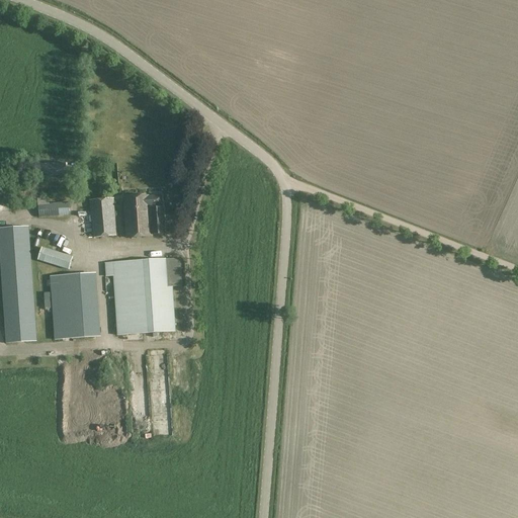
[(66,163),(38,164),(39,176),(67,175),(66,163)]
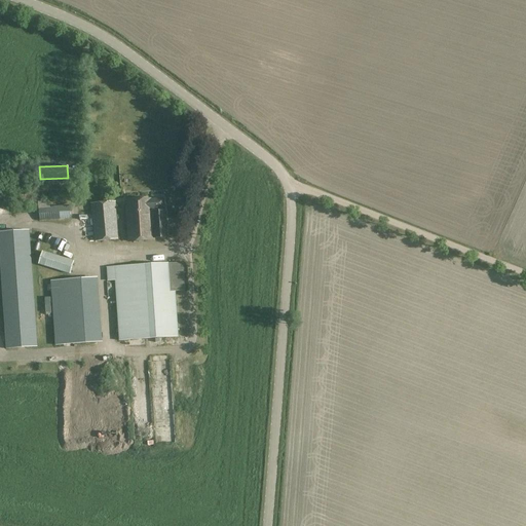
[(115,195),(92,197),(95,241),(118,239),(115,195)]
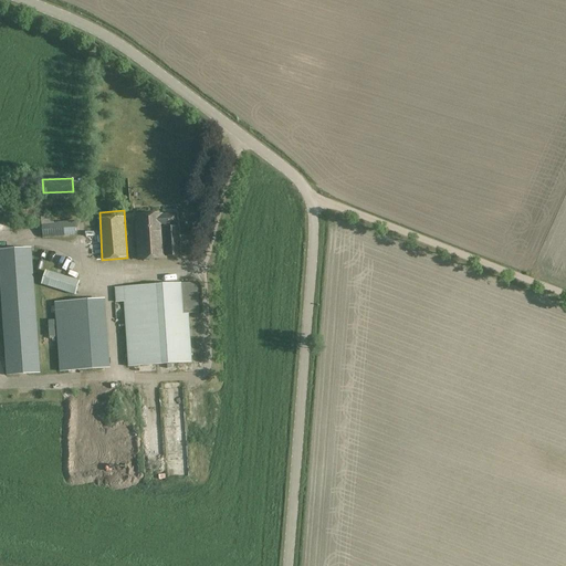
[(176,215),(136,217),(139,260),(166,258),(166,257),(180,255),(178,223),(177,223),(176,215)]
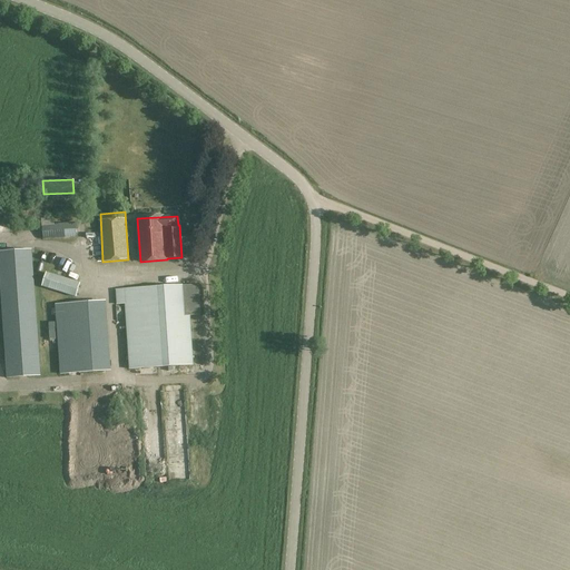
[(76,223),(42,225),(43,238),(77,236),(76,223)]
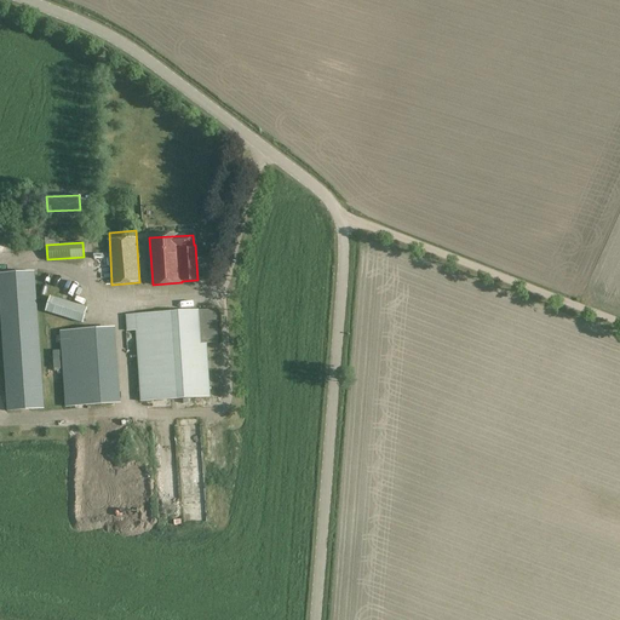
[(35,271),(0,274),(0,311),(7,412),(45,409),(35,271)]
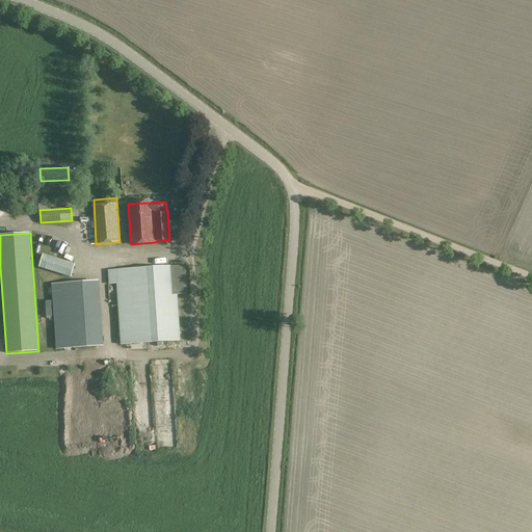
[(44,255),(41,267),(70,276),(74,264),(44,255)]
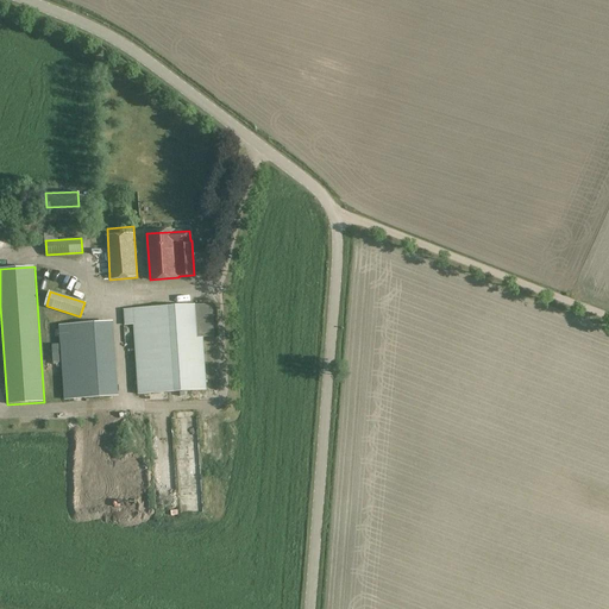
[(203,338),(214,337),(213,305),(124,311),(125,326),(133,325),(138,395),(207,390),(203,338)]
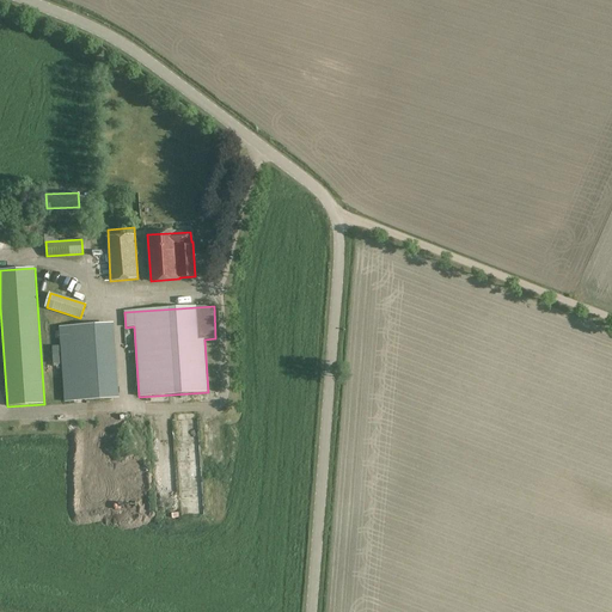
[(115,323),(59,328),(65,403),(120,398),(115,323)]
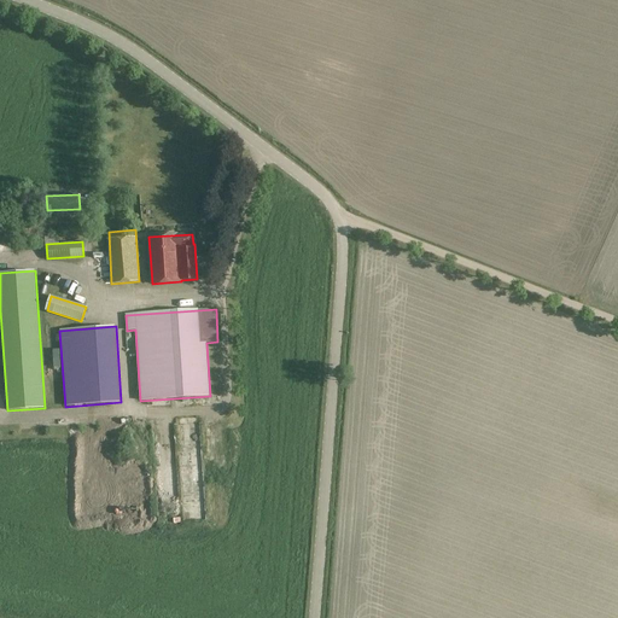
All buildings are outlined.
